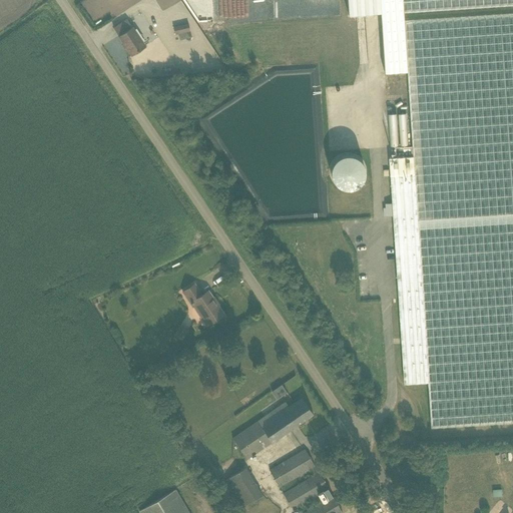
[(175,0),(157,8),(164,24),(181,17),(175,0)]
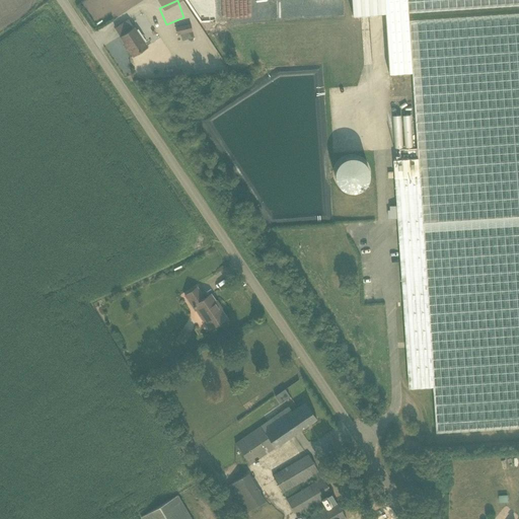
[(388,74),(413,72),(410,21),(409,11),(518,3),(518,0),(351,0),(352,15),(384,13),(388,74)]
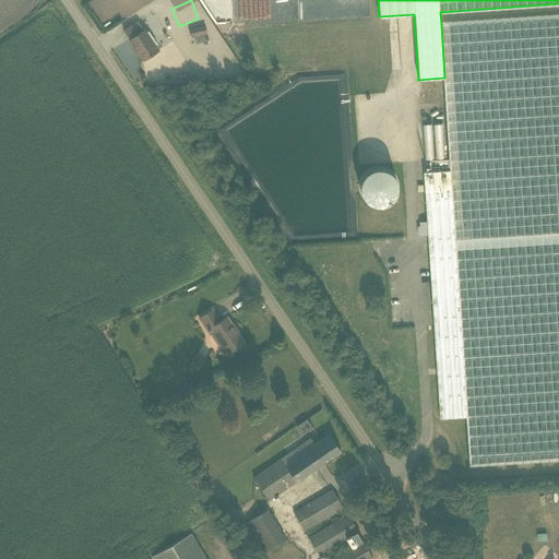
[(558,459),(558,14),(441,23),(444,78),(451,170),(425,171),(426,191),(452,190),(467,416),(471,465),(558,459)]
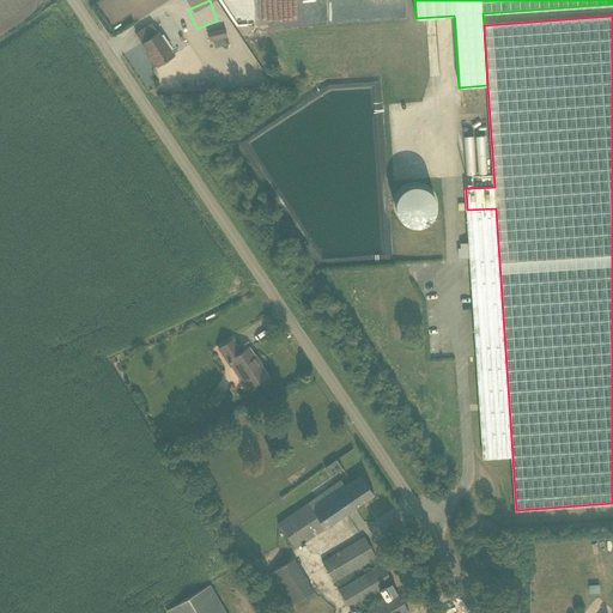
[(135,34),(157,66),(173,55),(151,23),(135,34)]
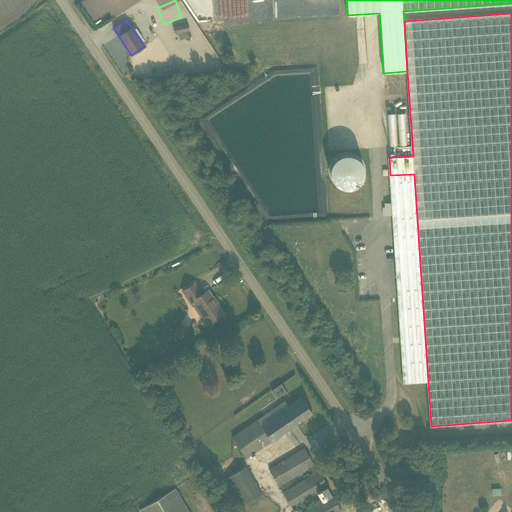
[(175,34),(190,31),(188,23),(173,26),(175,34)]
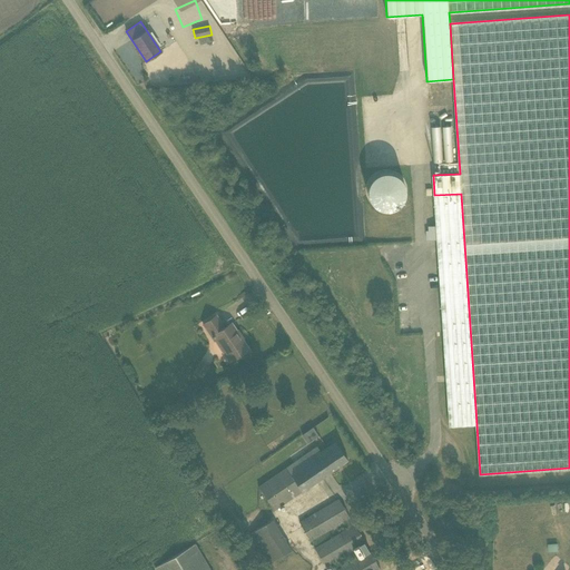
[(432,163),(451,161),(450,126),(431,127),(432,163)]
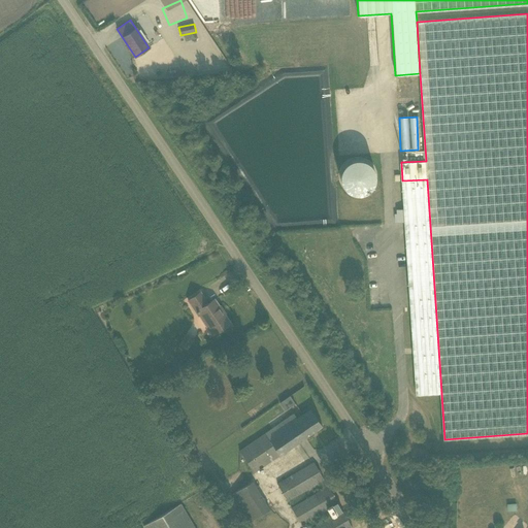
[(441,393),(427,179),(402,180),(414,349),(417,395),(441,393)]
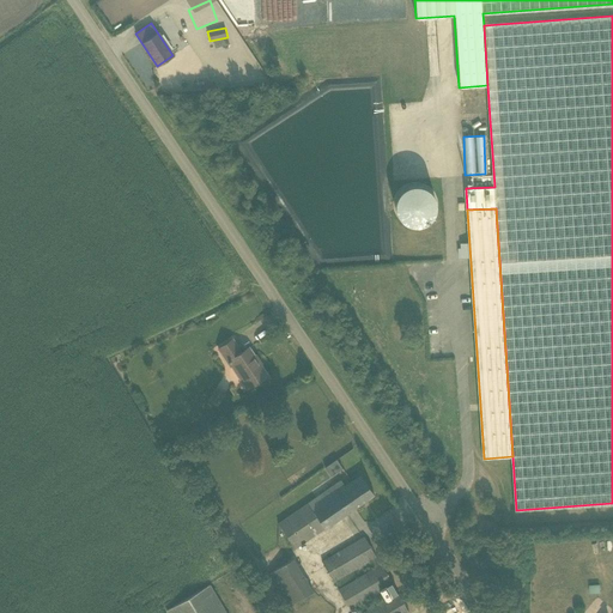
[(249,387),(267,375),(260,364),(259,365),(254,357),(248,347),(241,352),(232,340),(218,349),(230,366),(234,364),(249,387)]
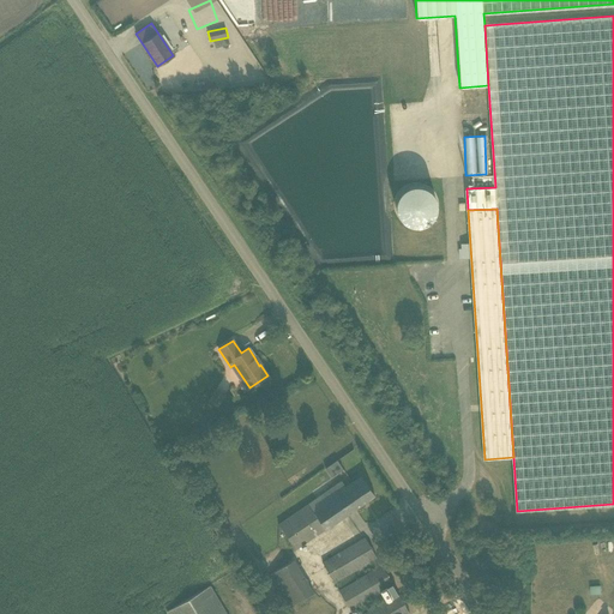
[(323,468),(326,475),(336,471),(333,468),(336,467),(333,463),(323,468)]
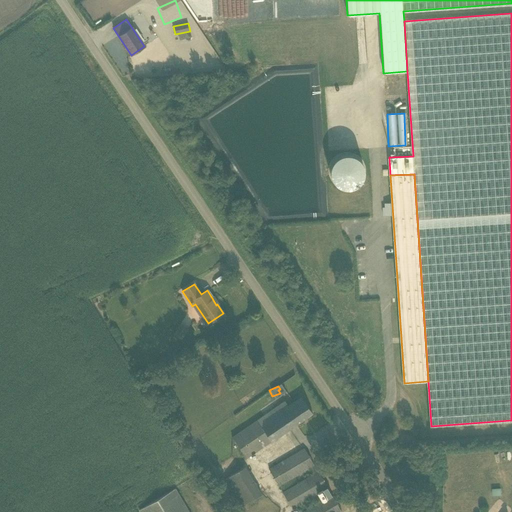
[(289,408),(285,401),(232,437),(247,458),(312,413),(302,399),(289,408)]
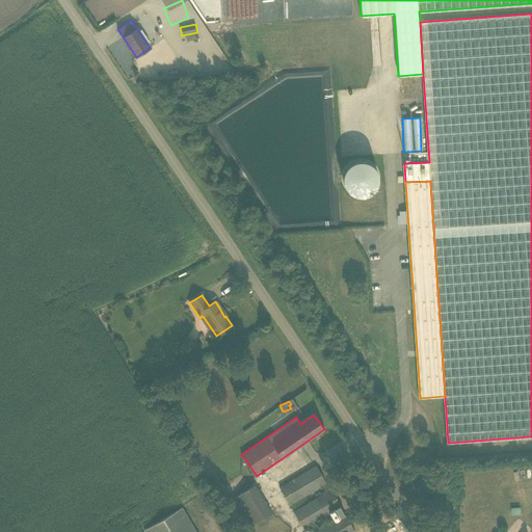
[(321,486),(325,493),(330,490),(316,466),(280,487),(289,505),(321,486)]
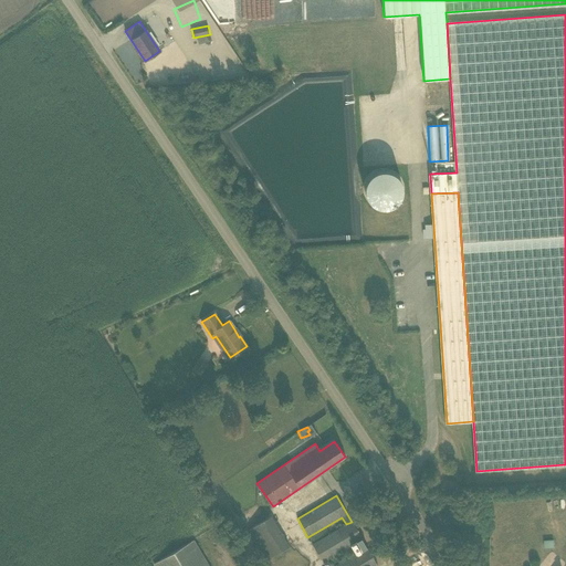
[(276,515),(254,526),(271,558),(293,547),(276,515)]
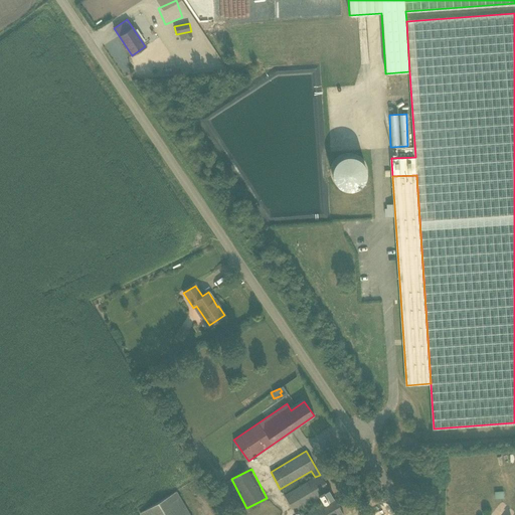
[(294,512),(325,494),(330,491),(320,475),(315,477),(285,495),(294,512)]
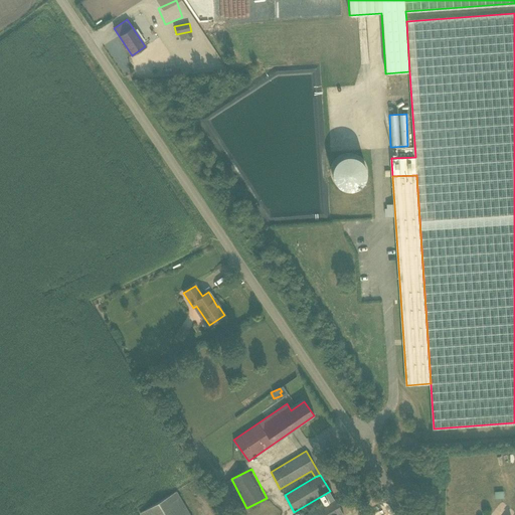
[(190,514),(176,491),(140,512),(141,514),(190,514)]
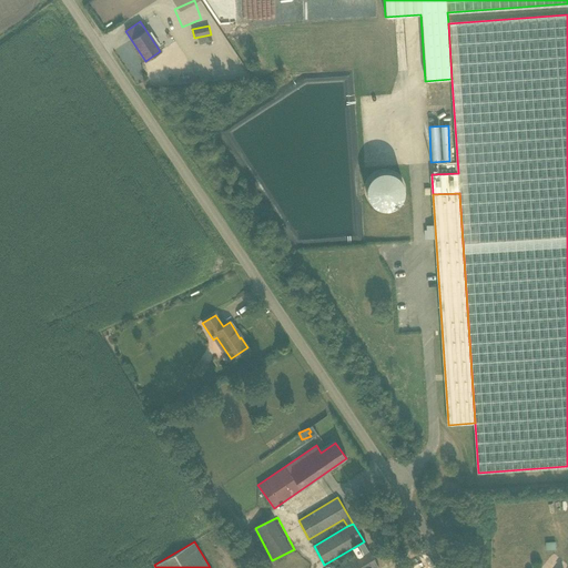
[(364,541),(358,545),(363,553),(335,567),(377,567),(378,567),(364,541)]
